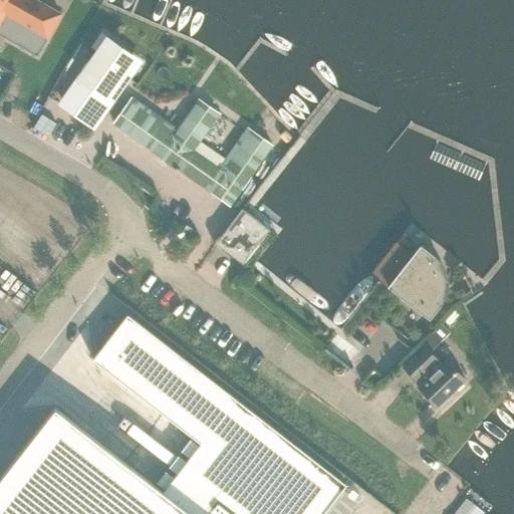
[(0,0),(0,35),(37,56),(60,14),(35,0),(0,0)]
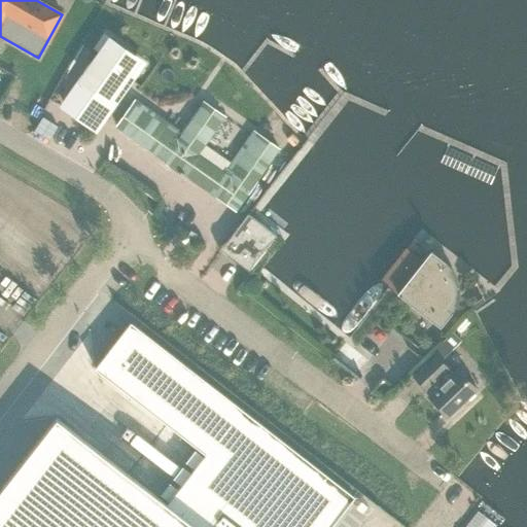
[(127,47),(110,36),(107,40),(104,38),(57,101),(81,118),(101,92),(106,96),(125,68),(119,65),(127,55),(124,51),(127,47)]
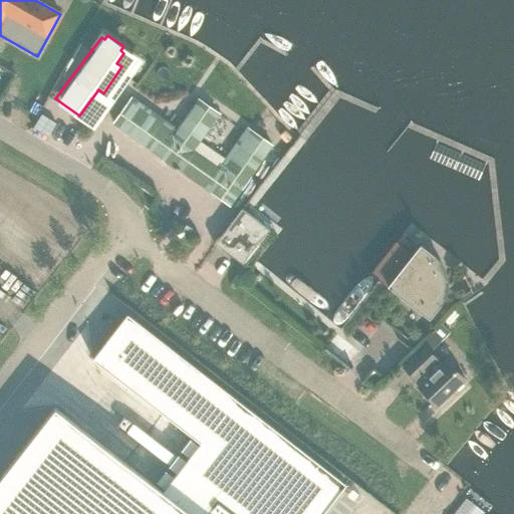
[(173,136),(168,133),(173,125),(130,96),(111,122),(229,205),(272,145),(247,126),(221,164),(219,163),(216,167),(193,150),(218,113),(198,99),(173,136)]
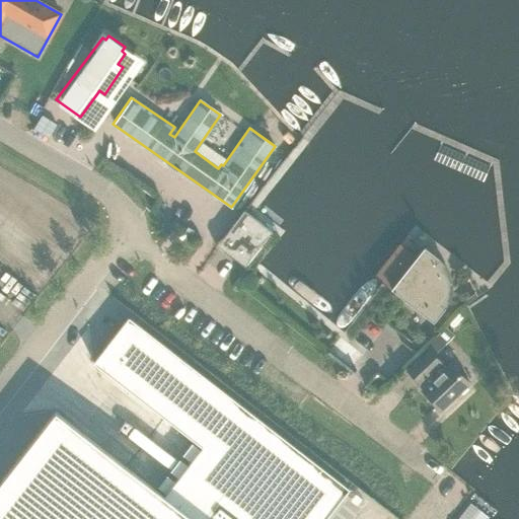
[(245,269),(274,233),(243,211),(216,245),(245,269)]
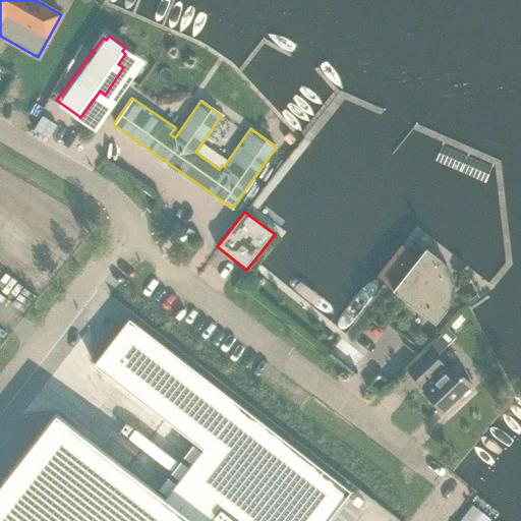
[(174,242),(179,236),(172,231),(168,237),(174,242)]
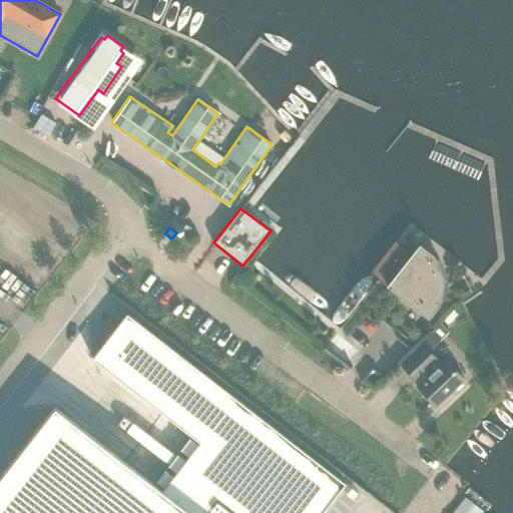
[(428,319),(439,304),(441,302),(442,300),(443,297),(445,294),(445,292),(446,289),(446,286),(446,284),(446,281),(446,278),(446,277),(445,274),(445,272),(443,269),(442,266),(440,263),(438,261),(437,260),(436,259),(433,255),(419,244),(386,286),(428,319)]
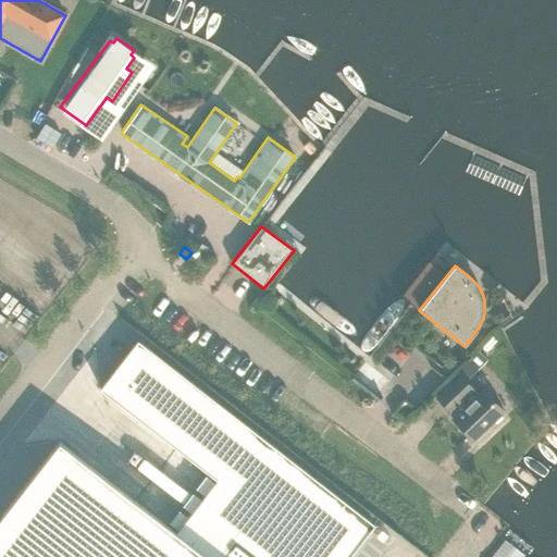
[(59,442),(0,517),(0,556),(349,556),(374,525),(137,341),(100,390),(217,480),(175,532),(59,442)]
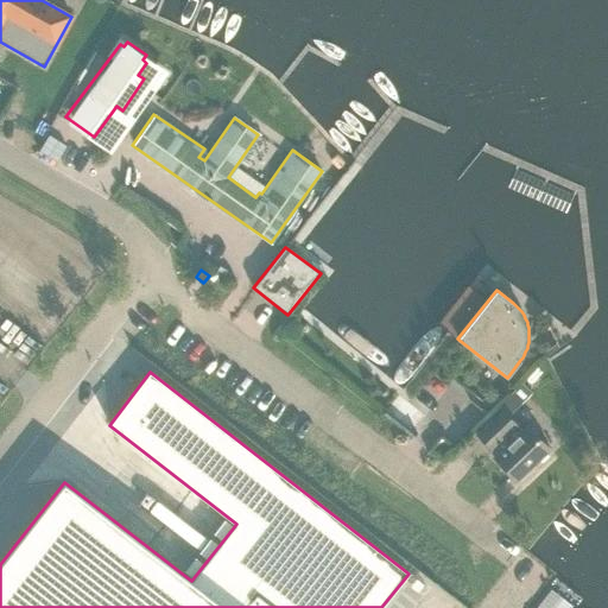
[(507,415),(525,397),(514,388),(498,405),(507,415)]
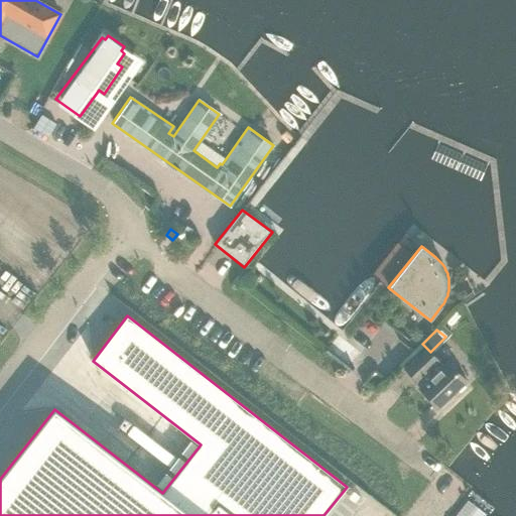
[(417,383),(418,381),(439,362),(439,361),(426,348),(404,369),(417,383)]
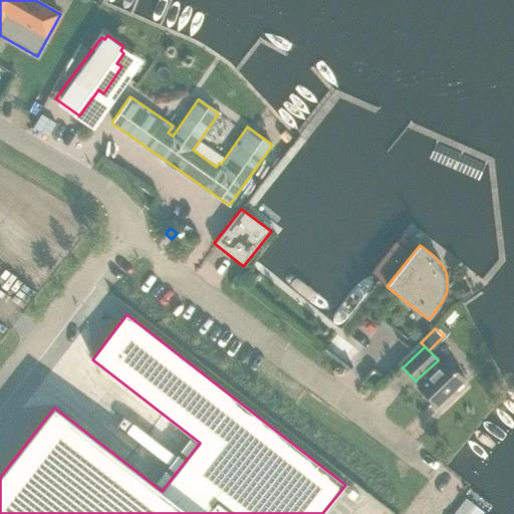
[(438,360),(417,379),(421,383),(418,387),(437,407),(464,379),(446,360),(442,364),(438,360)]
